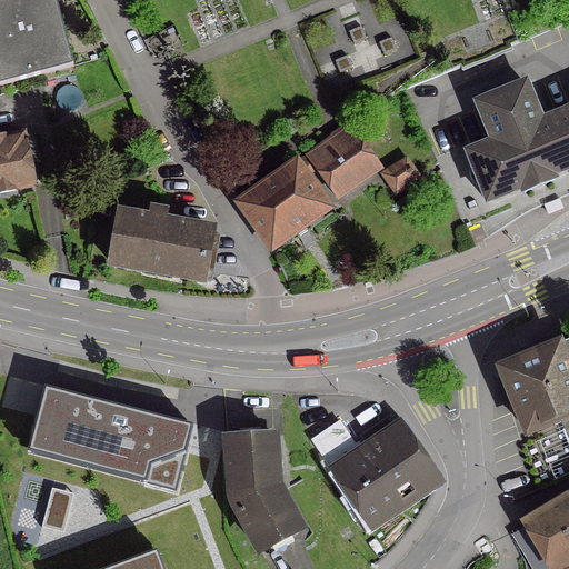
[(52,0),(0,0),(0,86),(71,68),(52,0)]
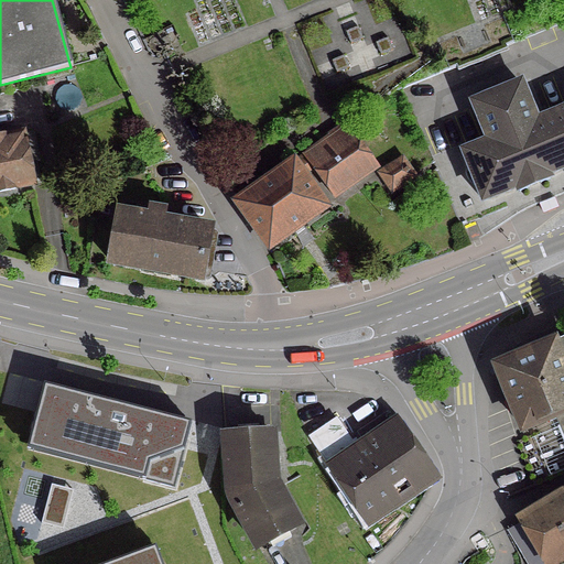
[(524,74),(468,97),(484,136),(461,145),(483,199),(516,187),(517,191),(555,175),(554,171),(563,166),(563,102),(540,112),(524,74)]
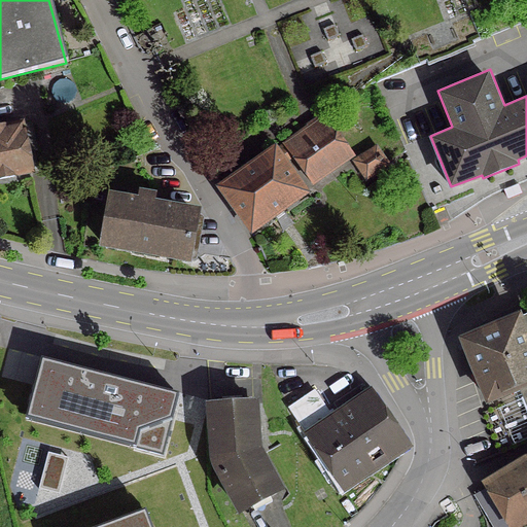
[(284,144),(220,189),(249,231),(302,195),(281,165),(291,157),(309,183),(349,155),(327,126),(326,127),(320,118),(306,128),(306,129),(284,144)]
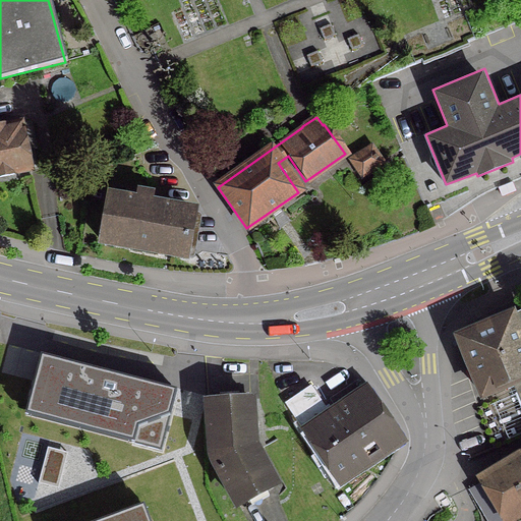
[(0,177),(12,175),(12,174),(30,171),(25,152),(36,150),(30,123),(20,125),(19,124),(0,128),(0,177)]
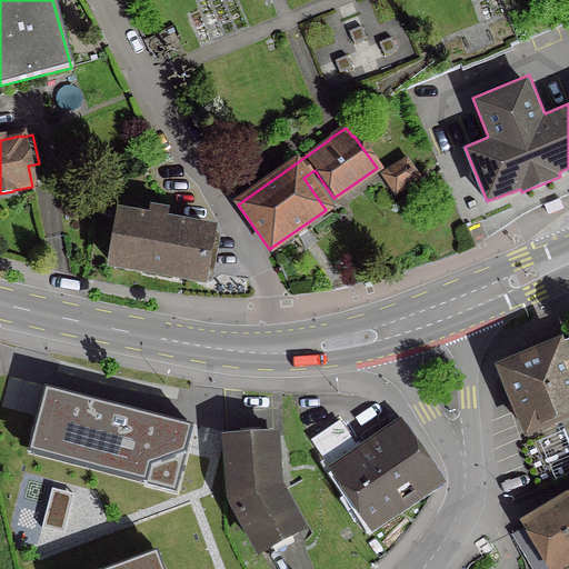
[(403,161),(382,176),(393,193),(415,179),(403,161)]
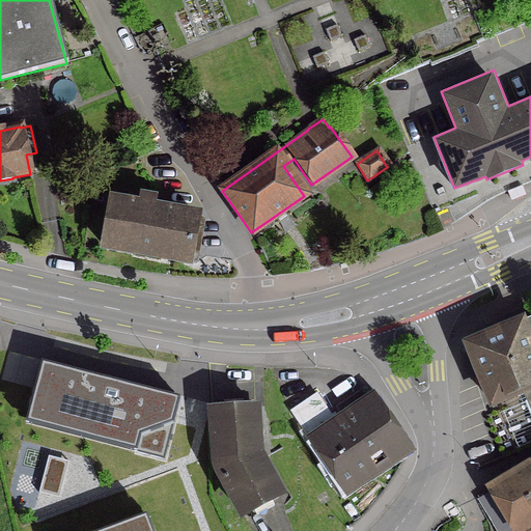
[(511,201),(527,195),(523,185),(508,191),(511,201)]
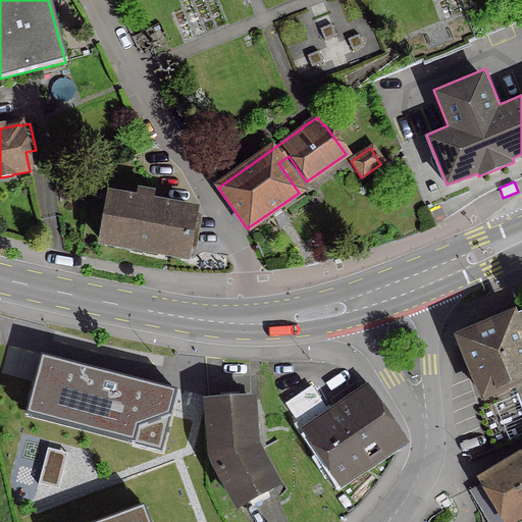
[(135,203),(109,199),(101,244),(185,258),(192,213),(149,206),(151,196),(137,193),(135,203)]
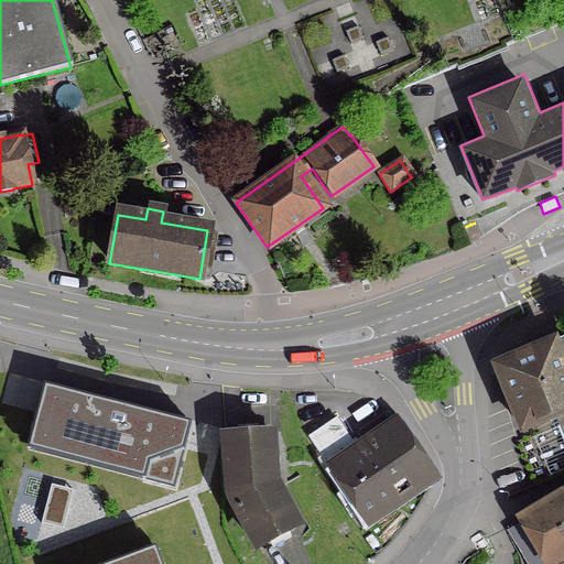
[(563,338),(495,368),(521,430),(553,416),(563,443),(563,338)]
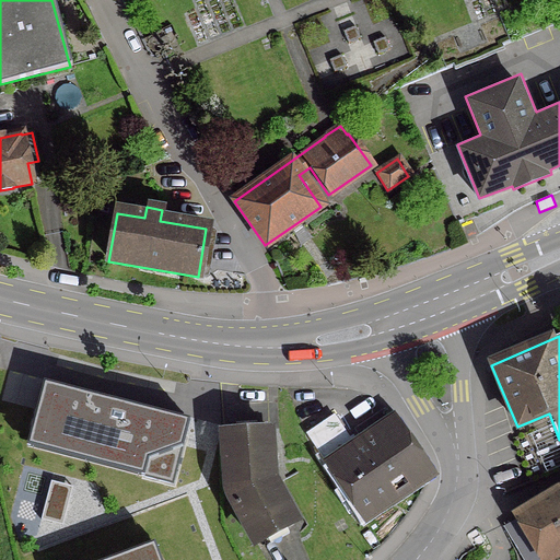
[(190,418),(45,380),(28,444),(174,482),(190,418)]
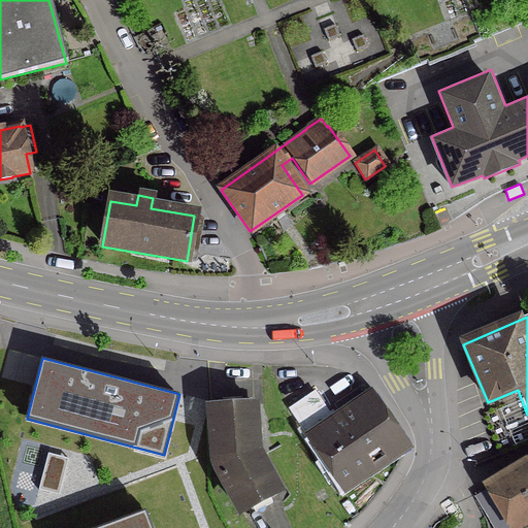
[(327,414),(312,392),(287,409),(301,431),(327,414)]
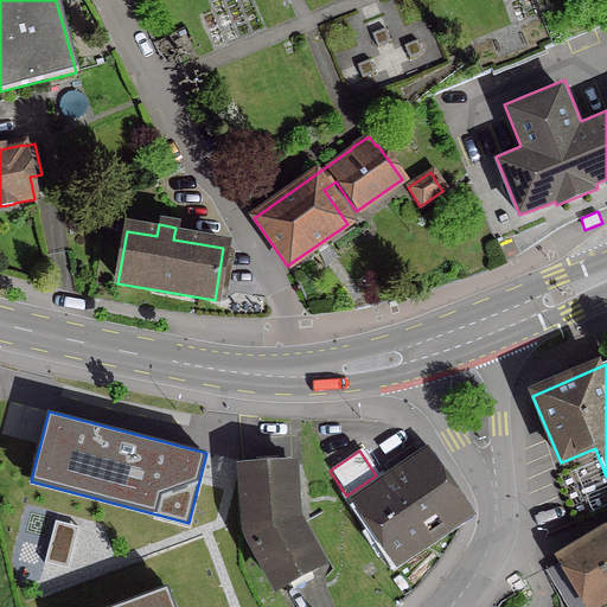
[(426,458),(356,506),(353,508),(390,562),(464,512),(426,458)]
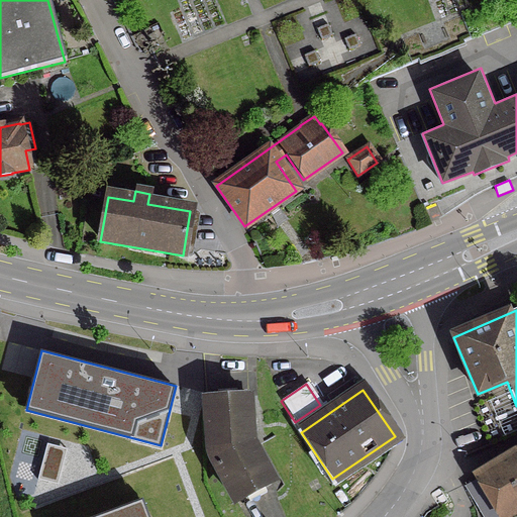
[(207,439),(208,448),(210,456),(235,503),(272,483),(251,446),(249,438),(246,397),(205,400),(207,439)]
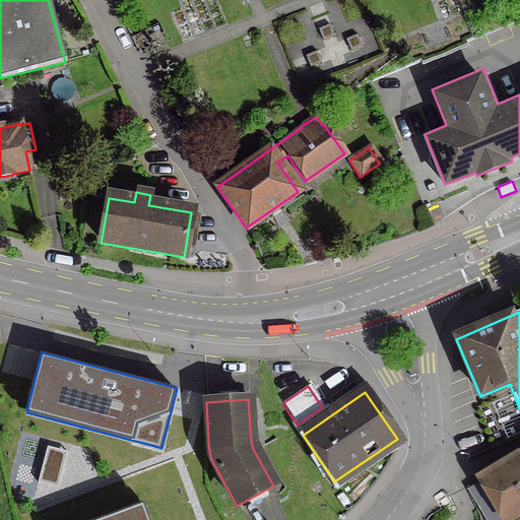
[(519,457),(518,455),(477,479),(502,519),(508,519),(519,513),(519,457)]
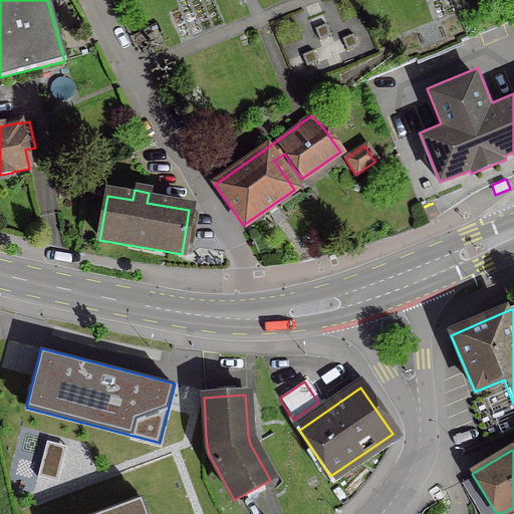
[(149,513),(144,499),(99,513),(149,513)]
